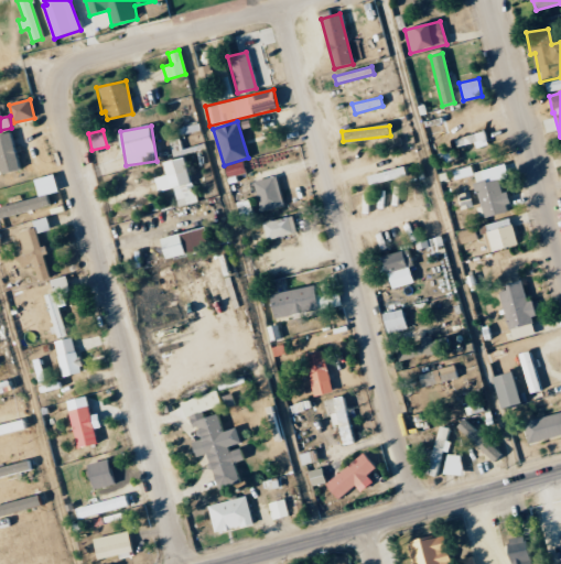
[(454,139),(456,148),(473,143),(474,149),(487,145),(484,131),(454,139)]
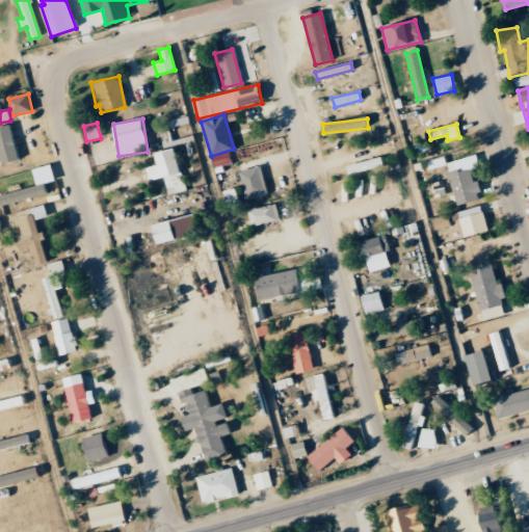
[(19,160),(9,125),(0,127),(0,156),(2,164),(19,160)]
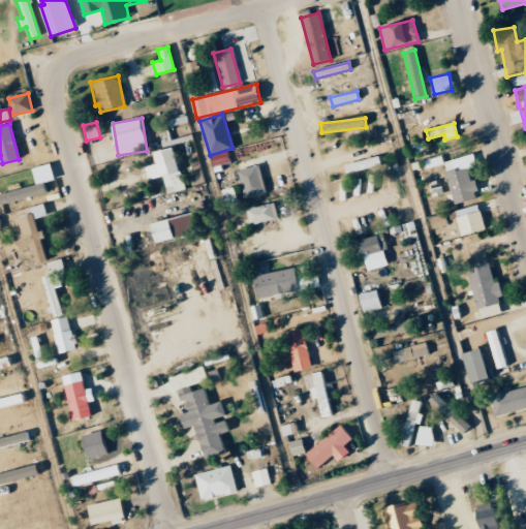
[(165,193),(183,190),(174,148),(153,153),(156,164),(144,166),(147,180),(161,177),(165,193)]
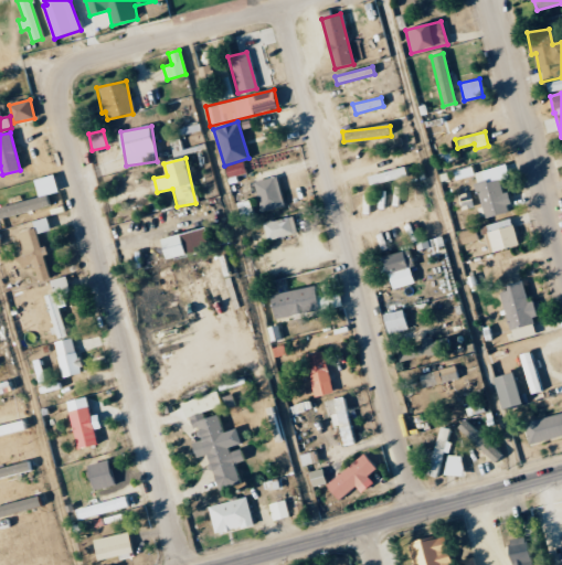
[(244,174),(243,162),(224,166),(226,177),(244,174)]
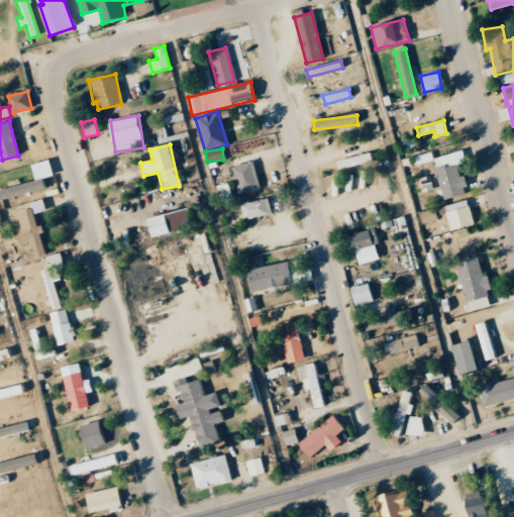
[(432,158),(441,200),(467,194),(463,177),(459,178),(456,165),(465,163),(463,150),(432,158)]
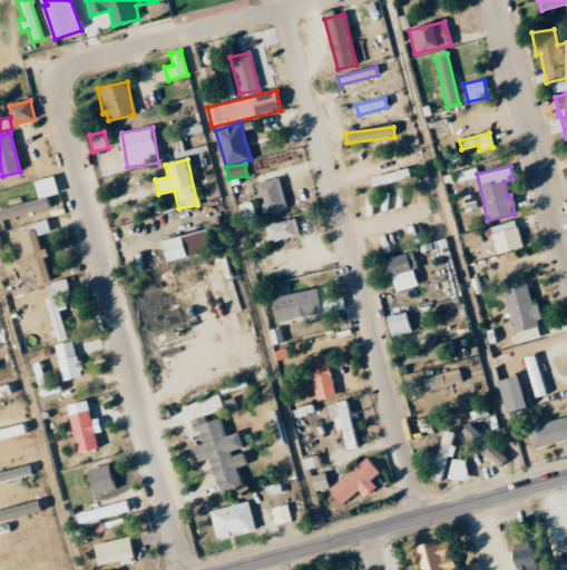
[(371,178),(373,187),(410,178),(408,168),(371,178)]
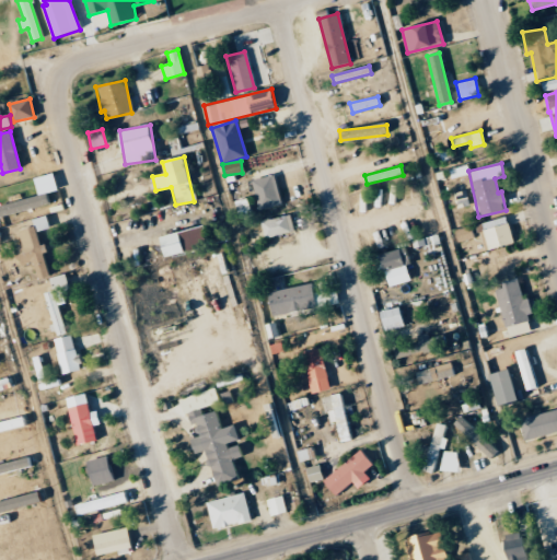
[(258,210),(280,205),(273,175),(251,181),(258,210)]
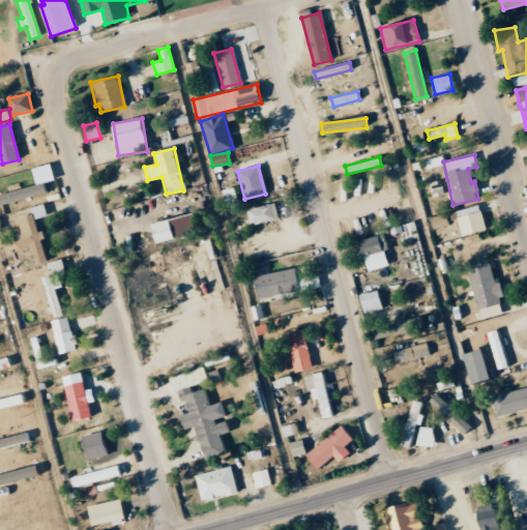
[(444,195),(440,180),(429,183),(432,198),(444,195)]
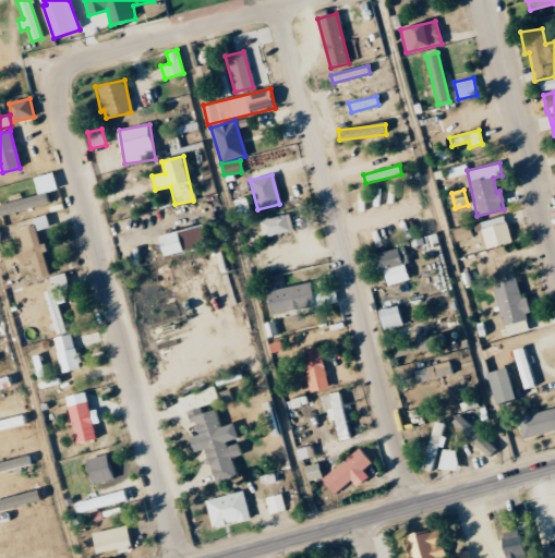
[(49,203),(46,193),(0,205),(0,217),(49,203)]
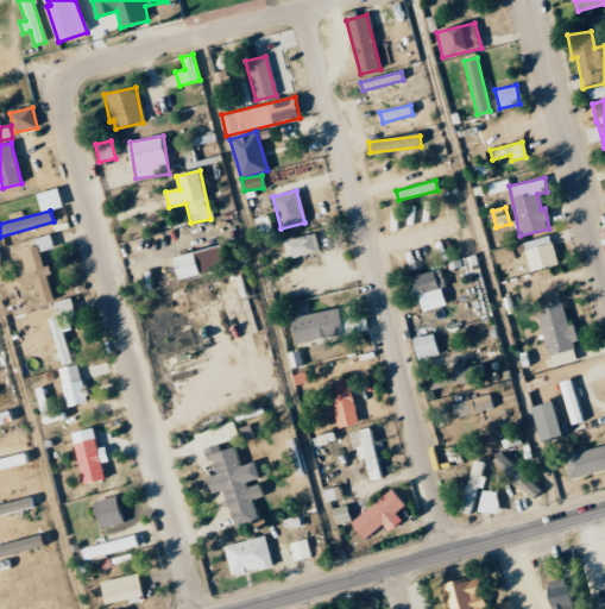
[(256,219),(258,237),(272,236),(270,217),(256,219)]
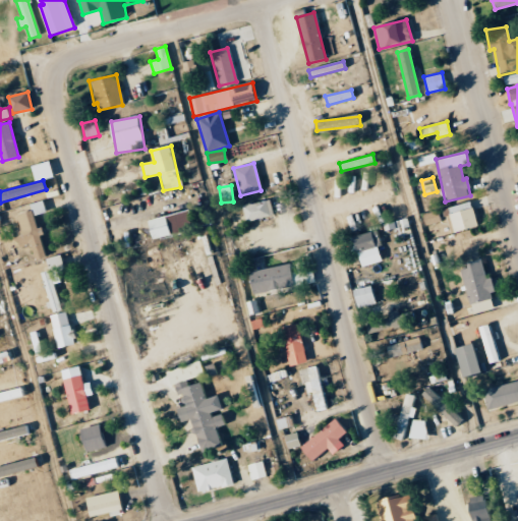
[(273,215),(269,199),(242,207),(246,222),(273,215)]
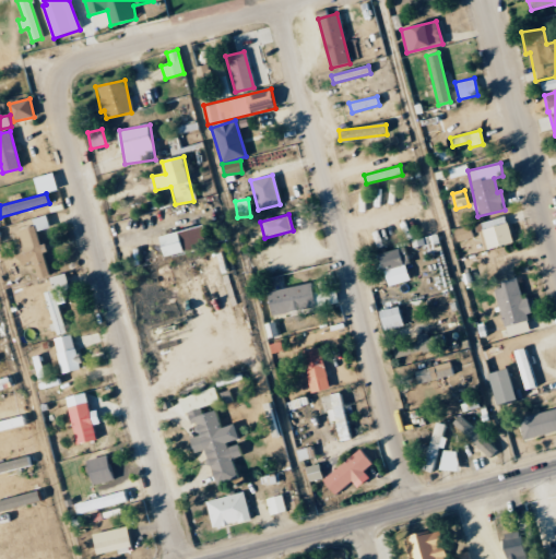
[(49,276),(40,244),(39,245),(35,232),(49,228),(46,215),(31,218),(33,226),(18,230),(21,244),(15,245),(21,265),(33,262),(37,278),(49,276)]
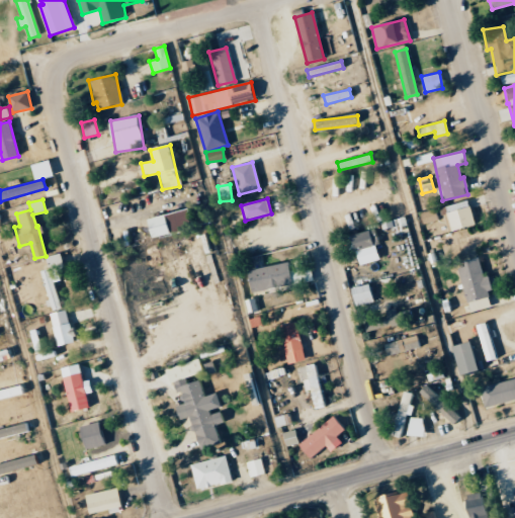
[(446,232),(475,226),(468,200),(440,206),(446,232)]
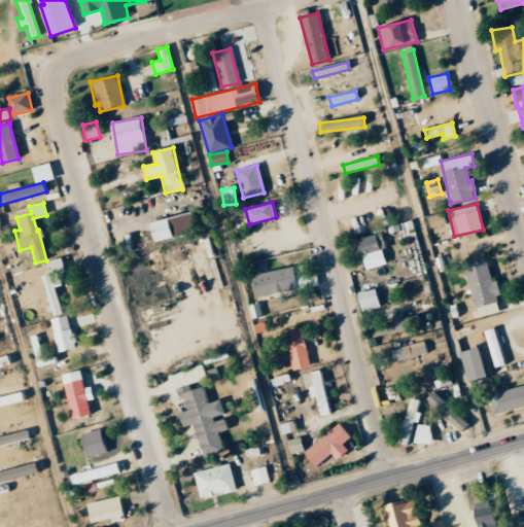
[(199,232),(194,212),(152,223),(158,242),(199,232)]
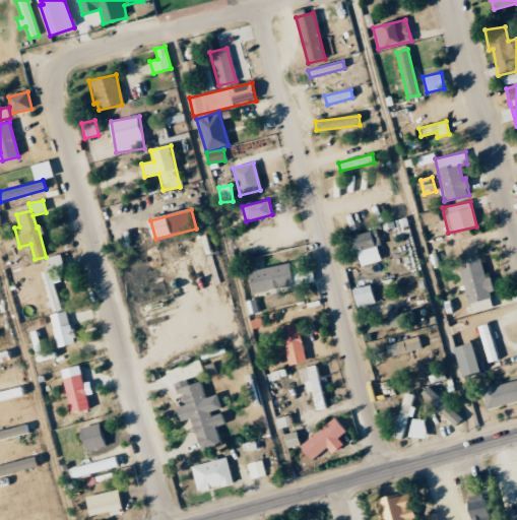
[(422,214),(425,224),(439,220),(436,210),(422,214)]
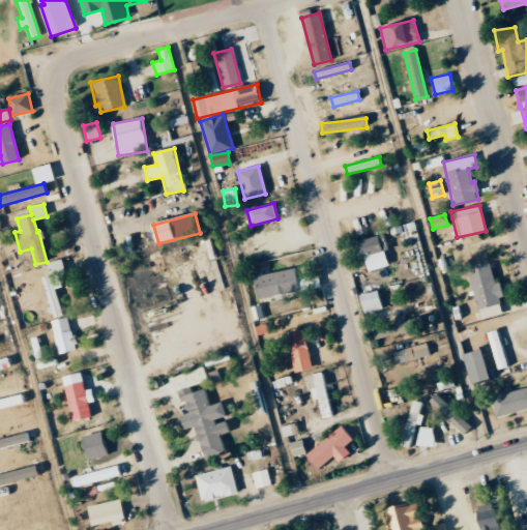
[(353,243),(358,259),(363,257),(368,271),(390,265),(381,235),(353,243)]
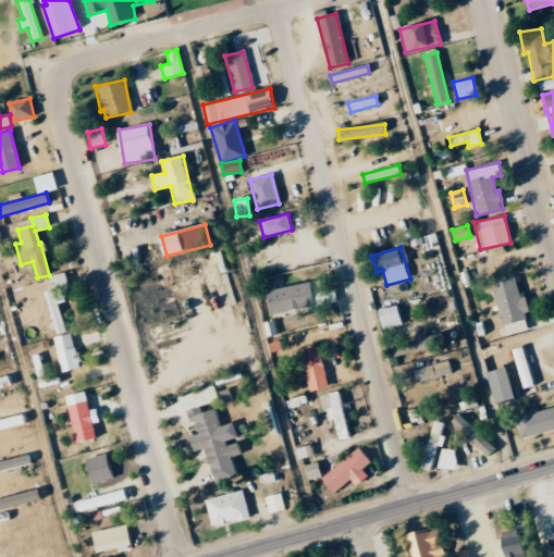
[(42,292),(54,335),(65,332),(58,304),(64,302),(61,291),(69,288),(64,272),(49,276),(52,289),(42,292)]
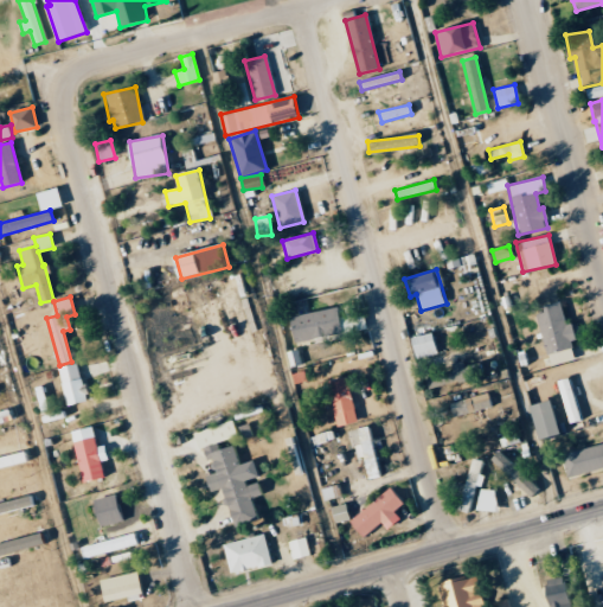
[(550,366),(575,360),(570,342),(576,339),(572,324),(566,325),(560,302),(536,308),(550,366)]
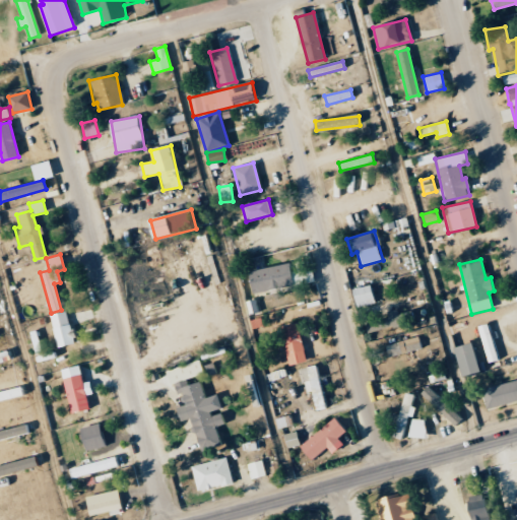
[(311,268),(292,271),(291,264),(248,270),(252,293),(313,283),(311,268)]
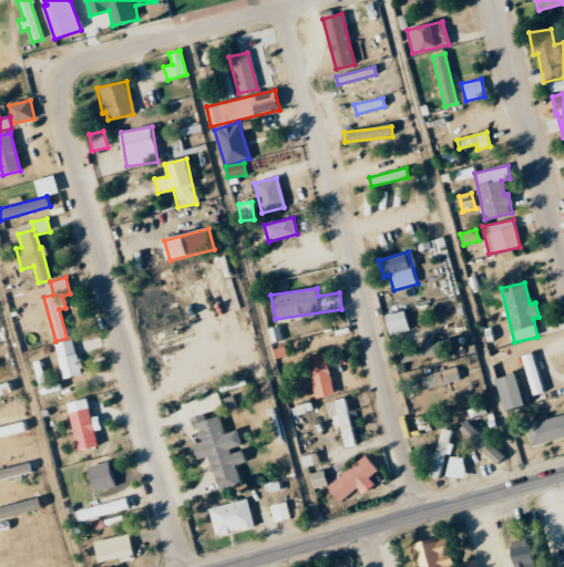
[(408,331),(406,311),(385,315),(388,334),(408,331)]
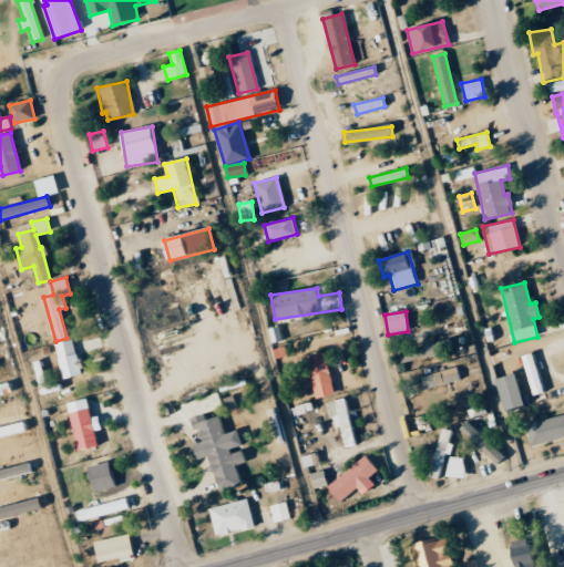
[(422,340),(423,347),(398,354),(400,364),(439,353),(433,337),(422,340)]
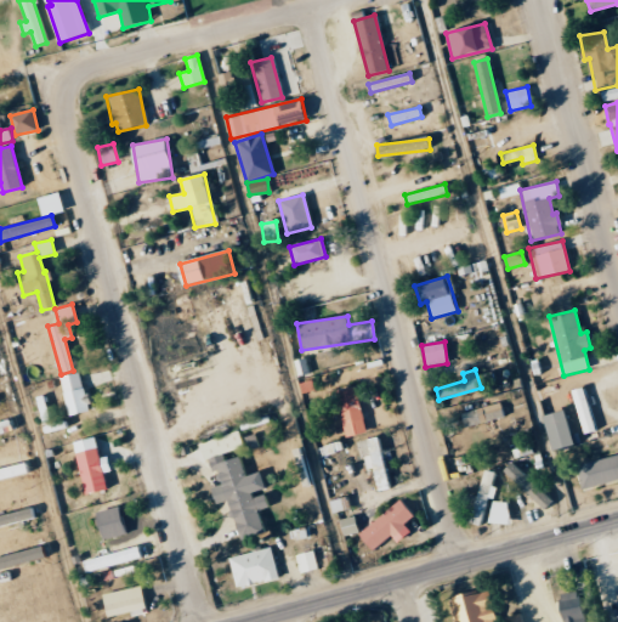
[(68,417),(89,412),(79,372),(58,377),(68,417)]
